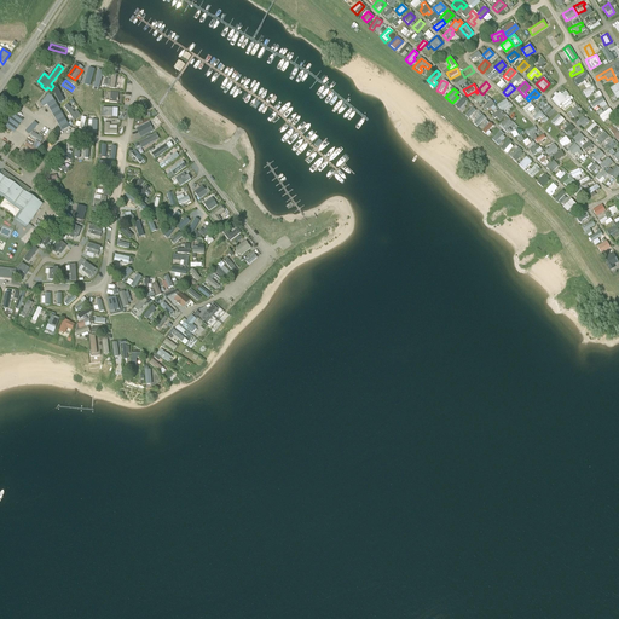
[(53,92),(59,105),(64,103),(58,91),(53,92)]
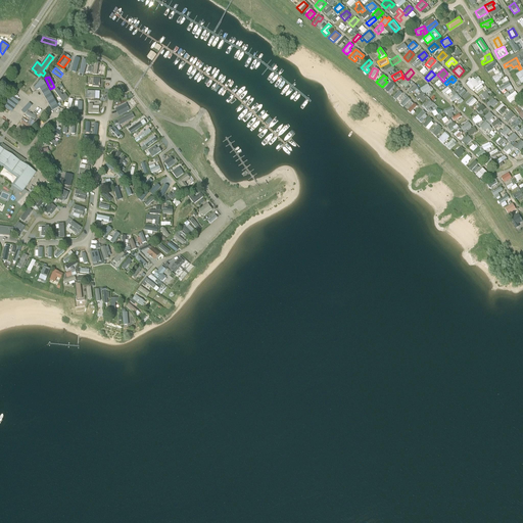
[(472,77),(465,83),(471,90),(473,87),(477,92),(482,87),(481,85),(483,83),(476,77),(474,79),(472,77)]
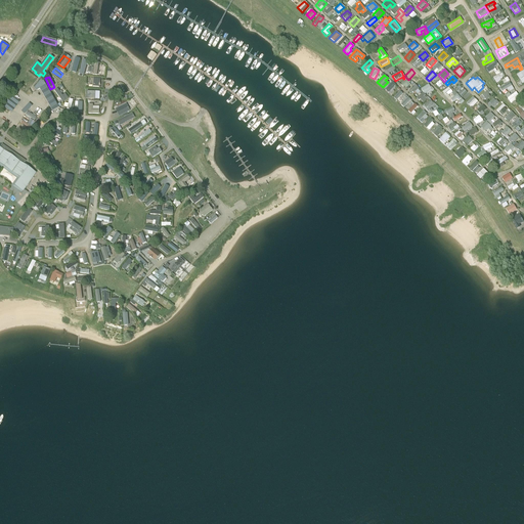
[(92,87),(92,88),(99,89),(100,79),(93,78),(92,84),(92,87)]
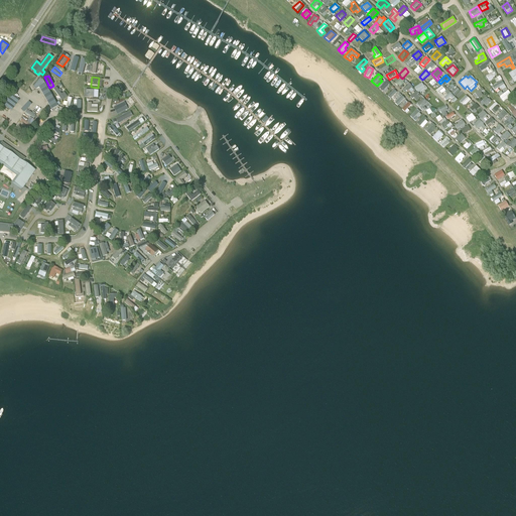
[(52,110),(58,106),(49,92),(44,82),(42,80),(41,78),(34,86),(36,90),(39,88),(52,110)]
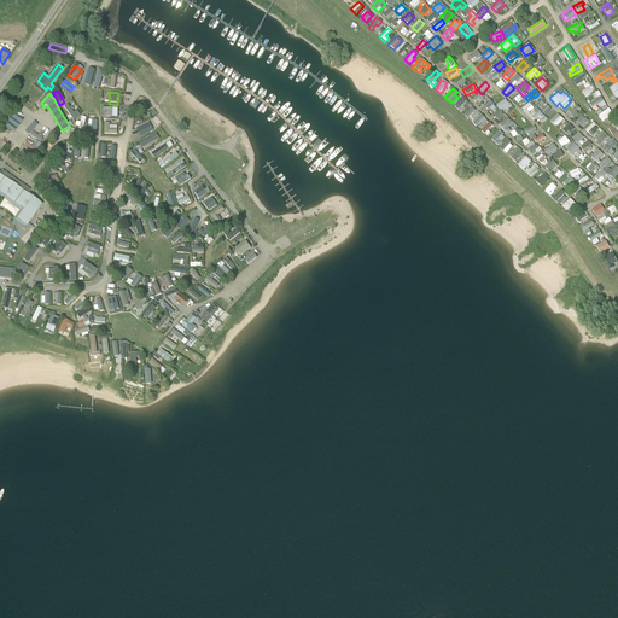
[(479,94),(473,99),(477,104),(484,99),(479,94)]
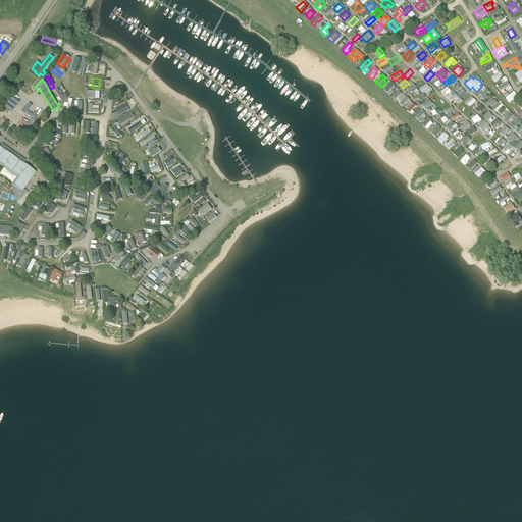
[(390,90),(395,86),(390,82),(383,89),(388,95),(392,91),(390,90)]
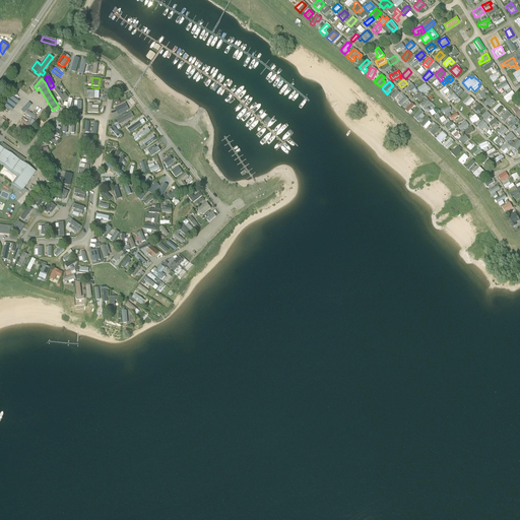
[(404,88),(406,92),(409,90),(409,91),(415,89),(412,81),(407,83),(409,86),(404,88)]
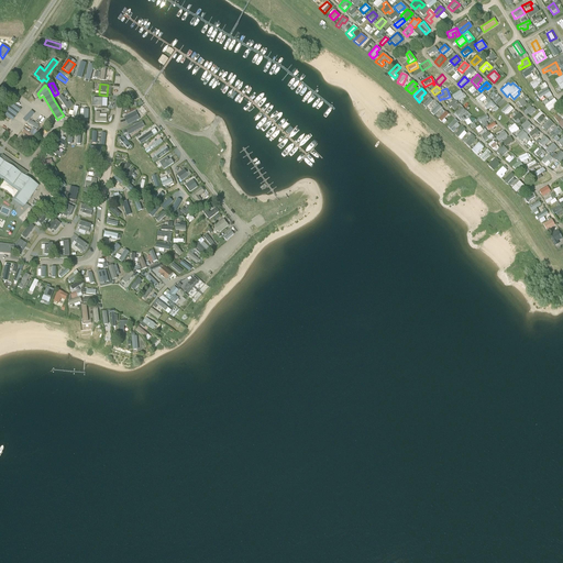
[(481,94),(475,98),(479,103),(485,98),(481,94)]
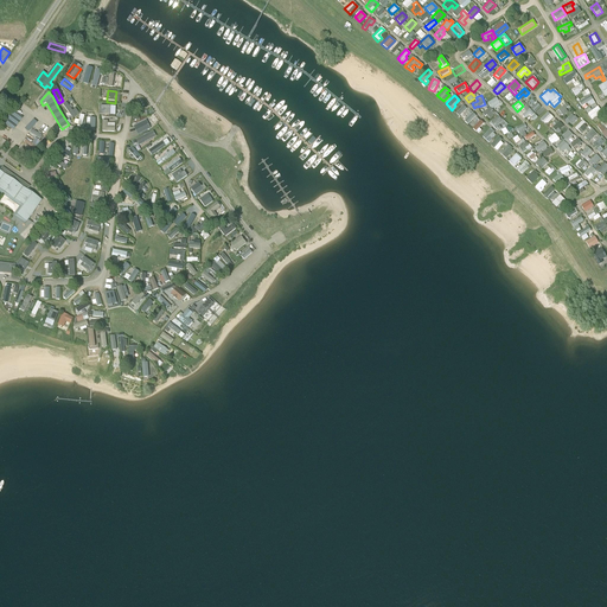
[(63,106),(72,119),(80,114),(76,108),(72,110),(66,102),(63,106)]
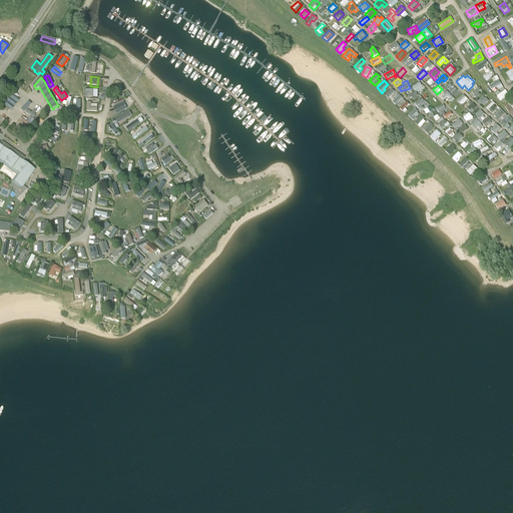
[(477,92),(480,89),(477,87),(469,95),(473,99),(478,93),(477,92)]
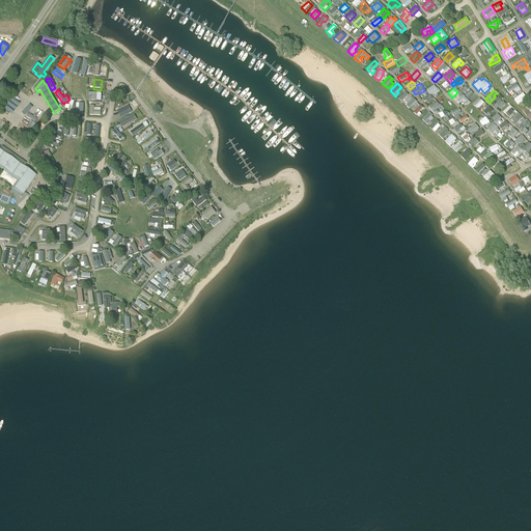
[(455,101),(457,104),(463,101),(464,102),(466,100),(460,91),(457,93),(459,98),(455,101)]
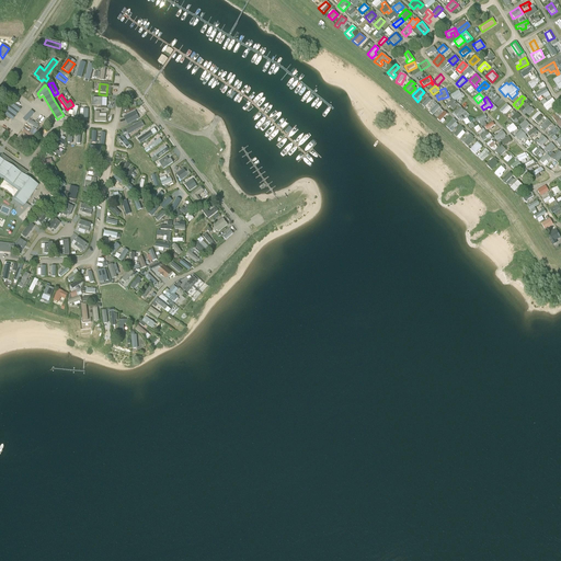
[(551,98),(542,104),(546,110),(556,103),(551,98)]
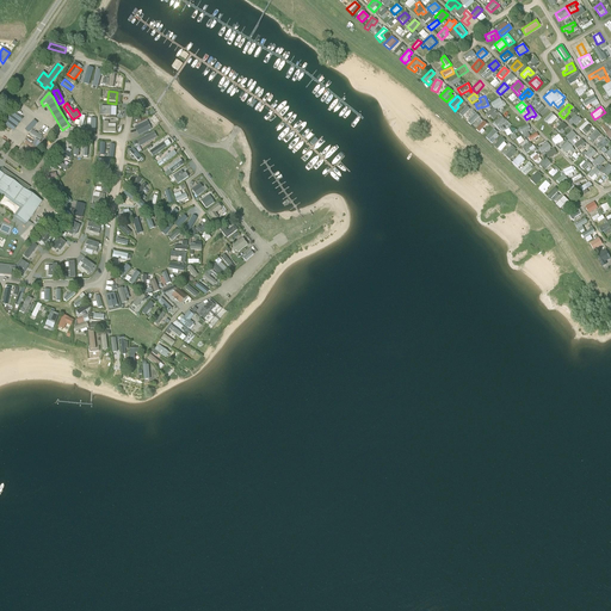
[(492,107),(486,113),(491,119),(498,115),(492,107)]
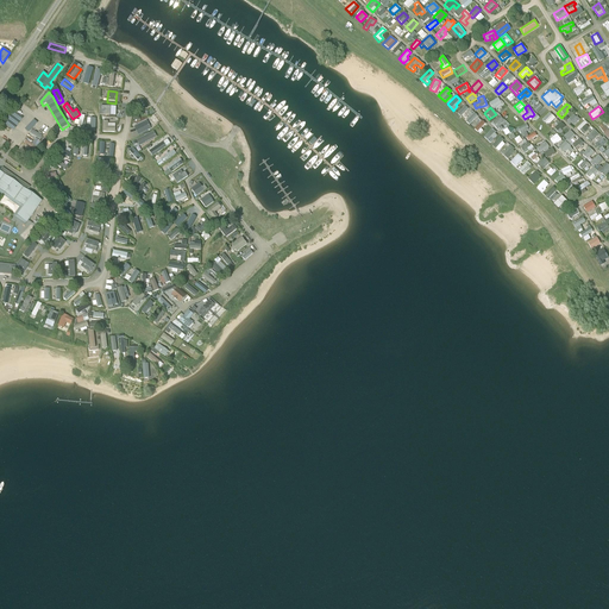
[(468,125),(477,115),(473,112),(464,121),(468,125)]
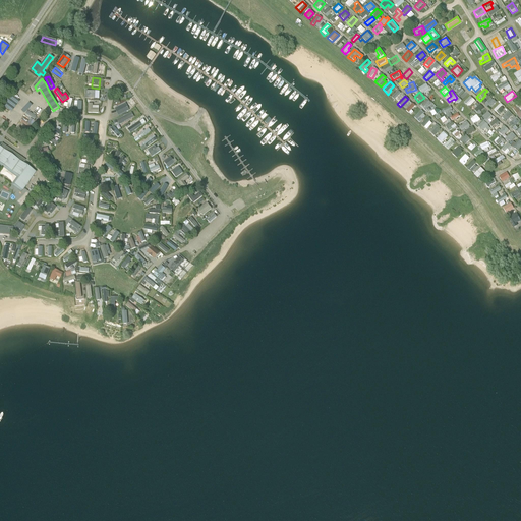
[(467,107),(474,101),(469,96),(463,103),(467,107)]
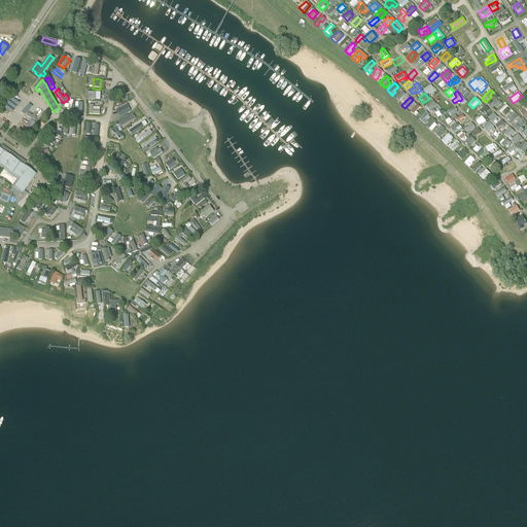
[(494,106),(496,108),(500,103),(496,98),(489,104),(492,107),(494,106)]
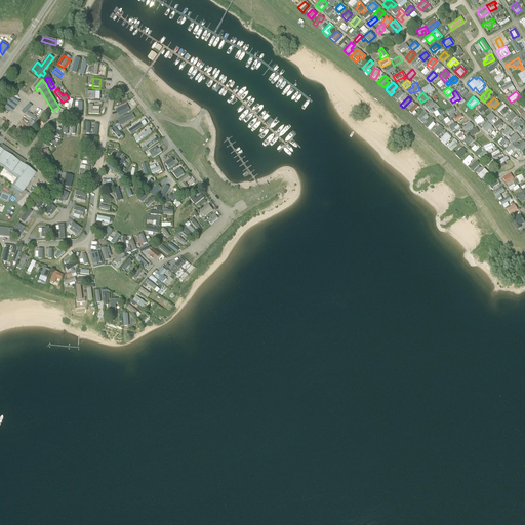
[(427,110),(434,105),(430,99),(422,105),(427,110)]
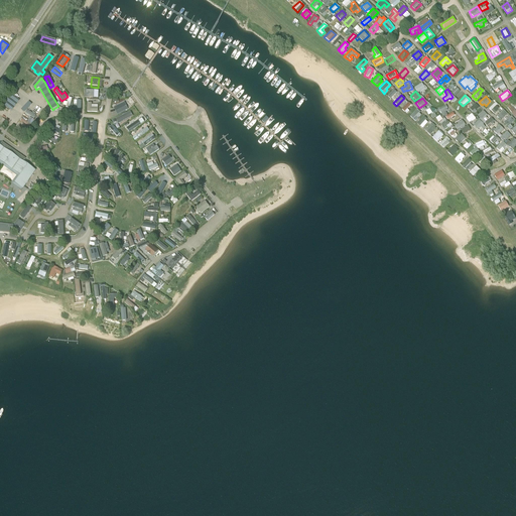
[(406,108),(410,105),(407,102),(401,108),(406,113),(409,111),(406,108)]
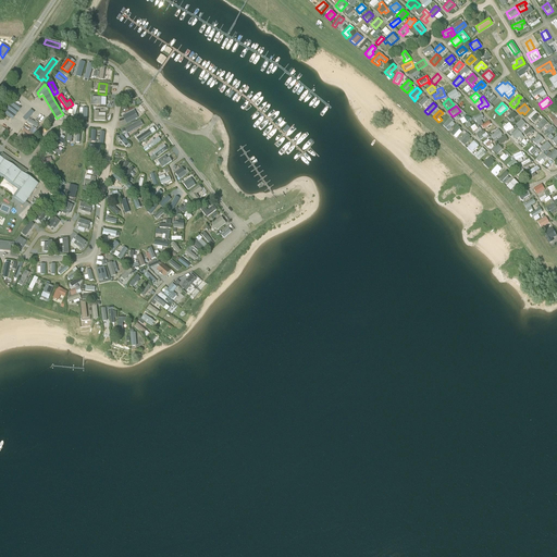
[(532,122),(539,116),(533,110),(527,116),(532,122)]
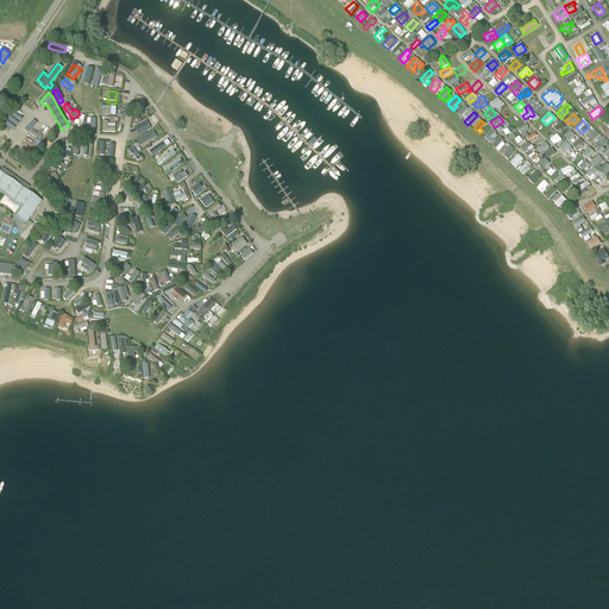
[(102,132),(115,132),(115,127),(108,127),(108,121),(102,121),(102,132)]
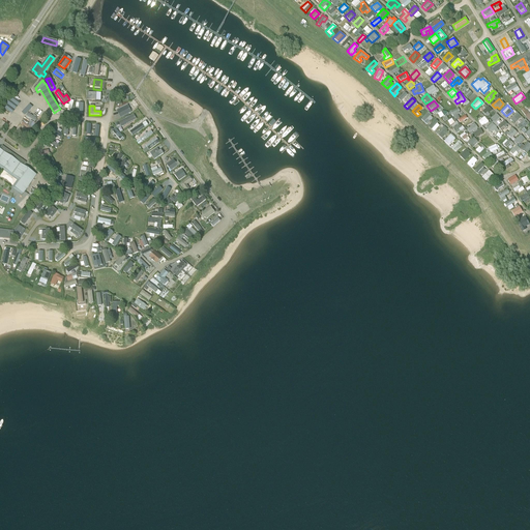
[(127,106),(117,111),(120,118),(131,113),(127,106)]
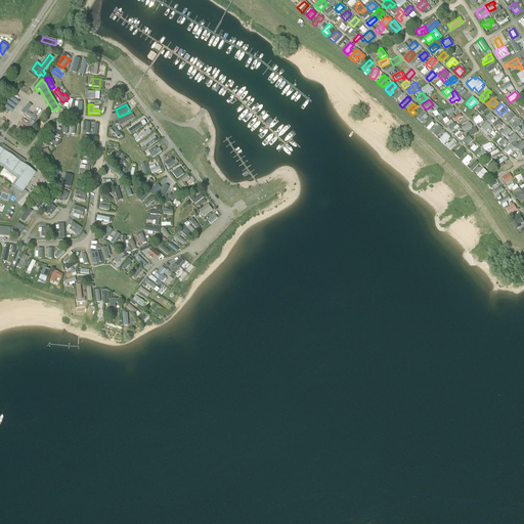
[(480,115),(486,108),(481,104),(476,111),(480,115)]
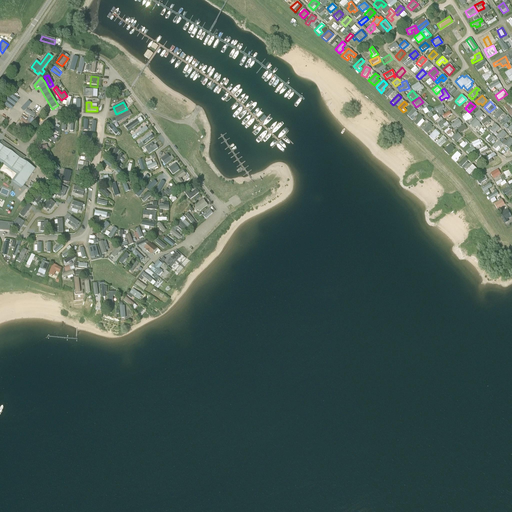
[(442,104),(435,108),(439,115),(443,113),(441,109),(444,108),(442,104)]
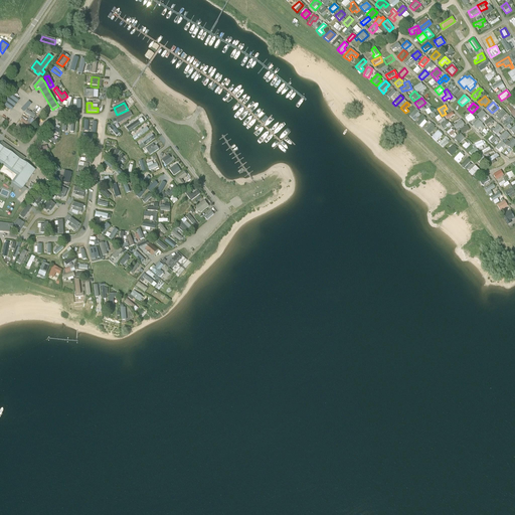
[(37,116),(39,114),(29,106),(27,108),(37,116)]
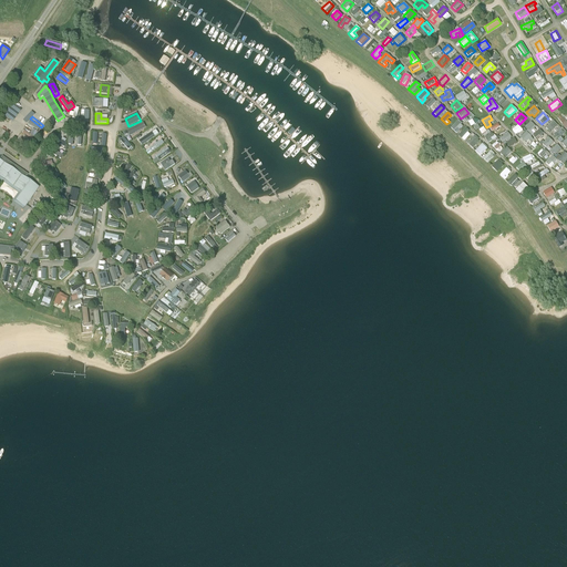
[(545,127),(549,132),(557,124),(553,120),(545,127)]
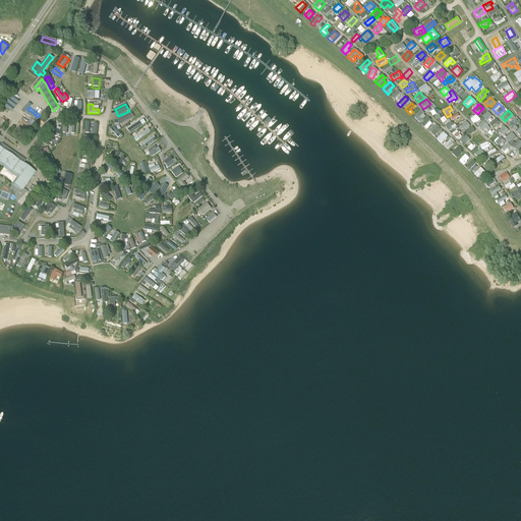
[(413,117),(419,122),(424,116),(419,111),(413,117)]
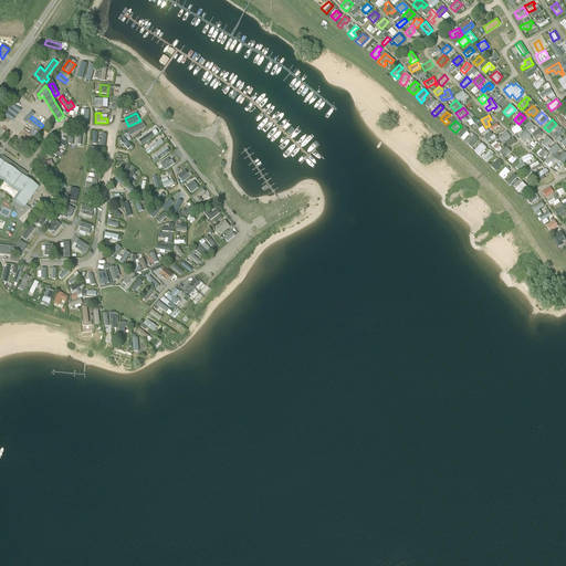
[(530,134),(534,130),(532,127),(534,125),(530,121),(523,127),(530,134)]
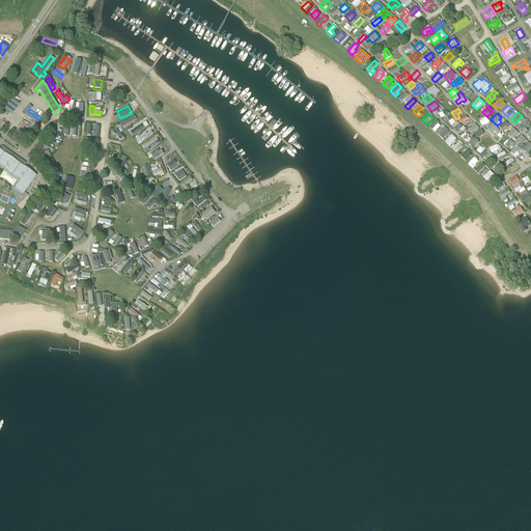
[(134,115),(118,122),(121,128),(136,120),(134,115)]
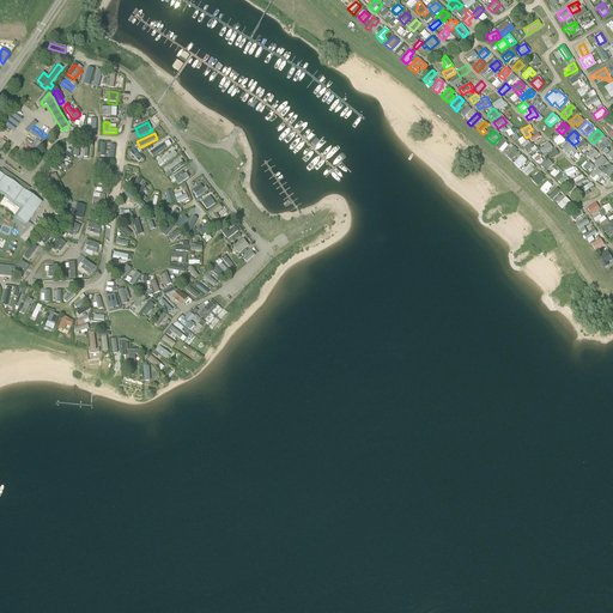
[(552,140),(556,145),(559,143),(562,145),(565,143),(558,134),(552,140)]
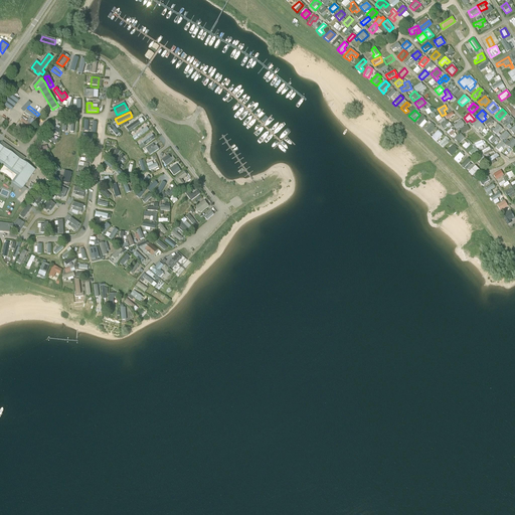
[(508,129),(511,127),(509,125),(514,120),(507,114),(504,117),(505,119),(502,122),(508,129)]
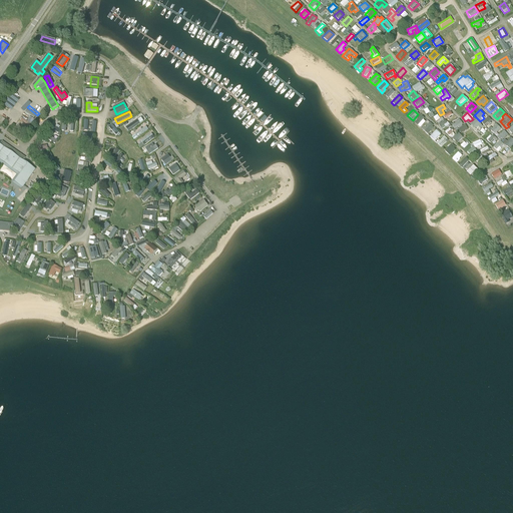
[(419,127),(424,121),(422,119),(424,117),(421,115),(414,122),(419,127)]
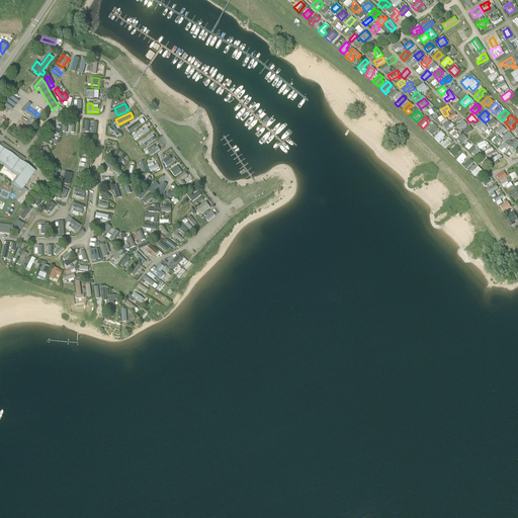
[(459,123),(455,125),(458,131),(466,125),(463,119),(459,121),(459,123)]
